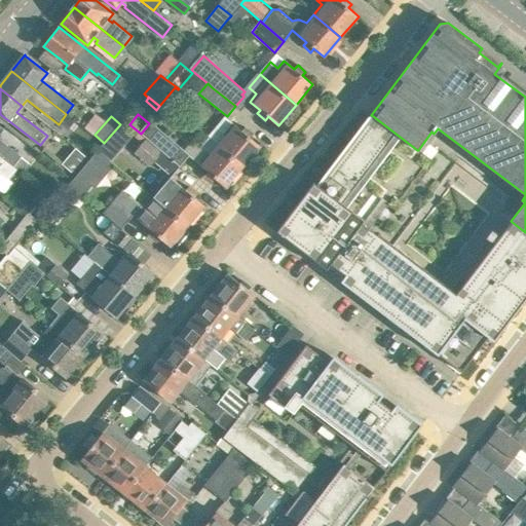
[(525,232),(511,221),(508,225),(499,219),(510,204),(455,163),(392,246),(363,222),(364,221),(357,215),(373,193),(395,211),(431,160),(418,150),(417,150),(373,116),(320,186),(313,182),(276,231),(327,269),(331,264),(345,275),(341,282),(439,354),(461,372),(488,337),(494,341),(525,299),(525,232)]
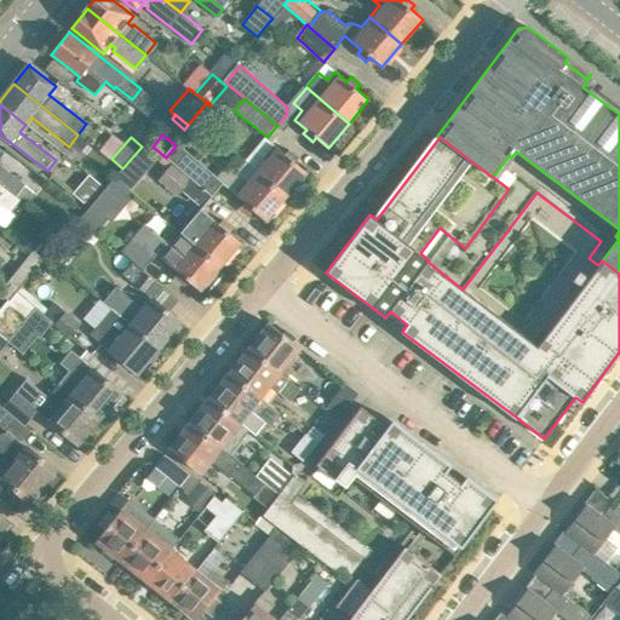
[(176,145),(166,158),(173,164),(212,197),(223,185),(225,183),(218,177),(178,143),(176,145)]
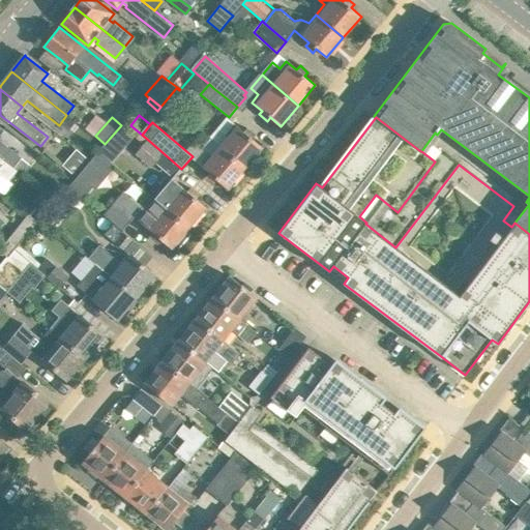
[(219,146),(218,146),(245,168),(262,147),(252,139),(255,135),(247,128),(244,133),(234,123),(224,136),(226,138),(219,146)]
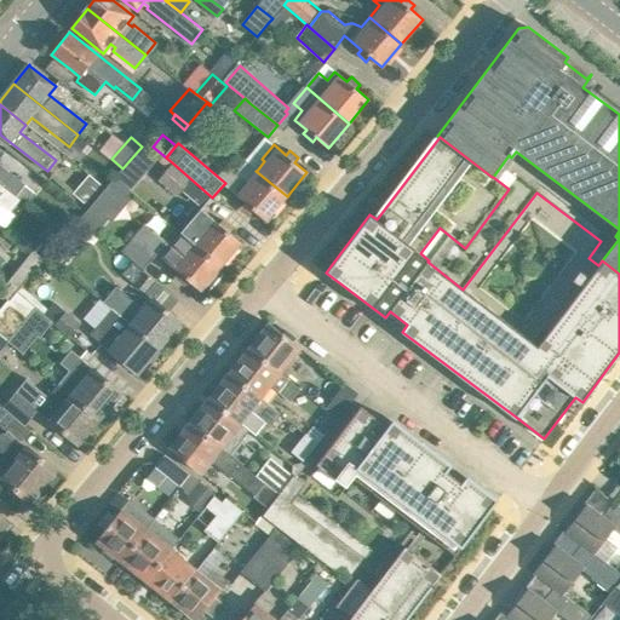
[(36,194),(0,165),(0,158),(4,154),(0,150),(0,183),(16,196),(28,205),(36,194)]
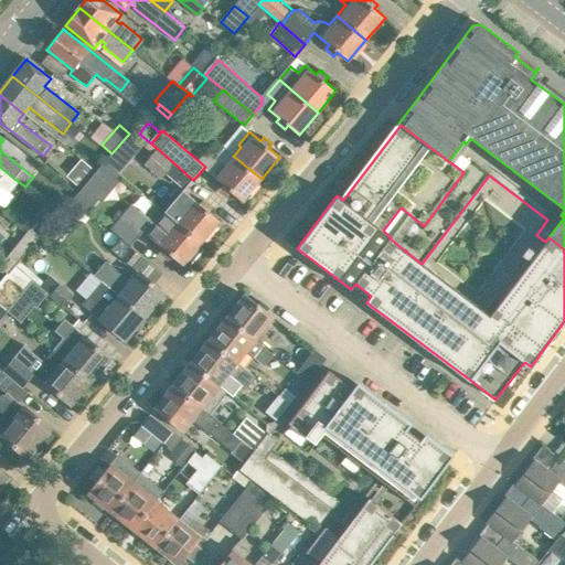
[(223,163),(212,176),(223,185),(220,189),(228,195),(232,192),(243,201),(262,179),(233,156),(234,156),(224,148),(216,158),(223,163)]
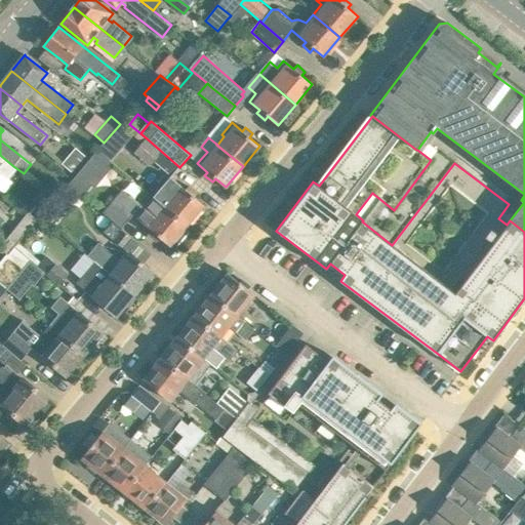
[(179,167),(147,138),(135,152),(153,166),(155,164),(171,177),(179,167)]
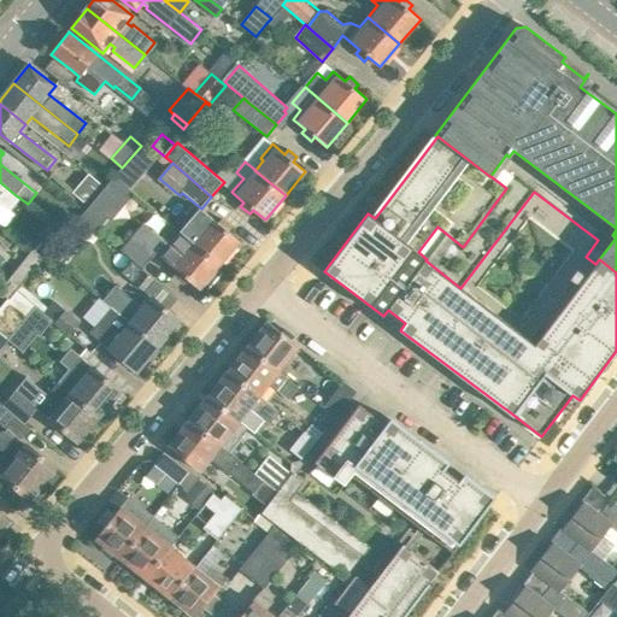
[(100,183),(89,174),(74,193),(84,203),(100,183)]
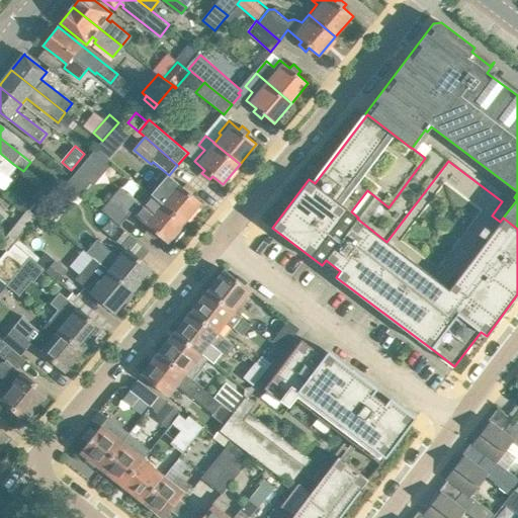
[(13,164),(0,153),(0,170),(5,175),(13,164)]
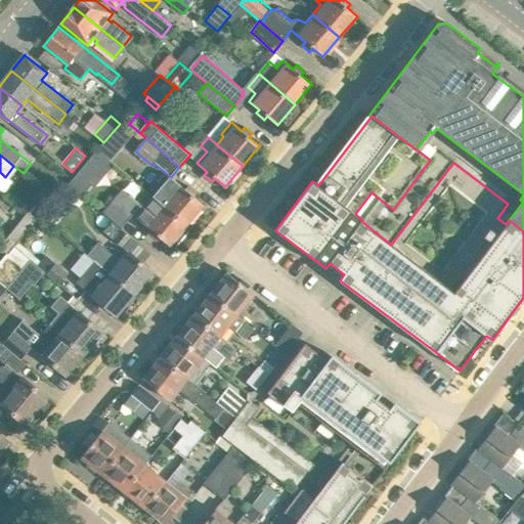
[(81,174),(72,184),(86,197),(95,185),(81,174)]
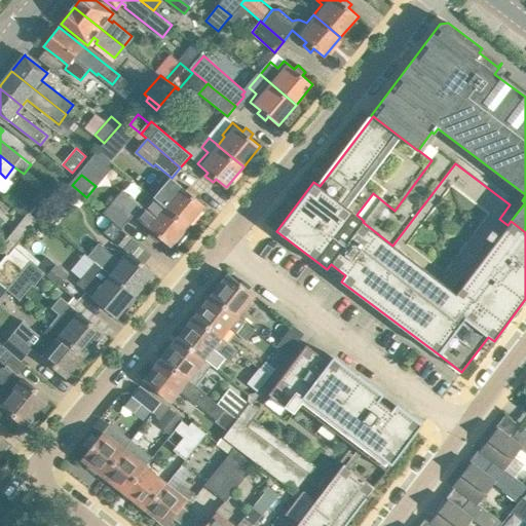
[(172,178),(154,198),(155,199),(162,204),(188,226),(204,205),(194,197),(197,193),(189,187),(186,191),(176,182),(172,178)]
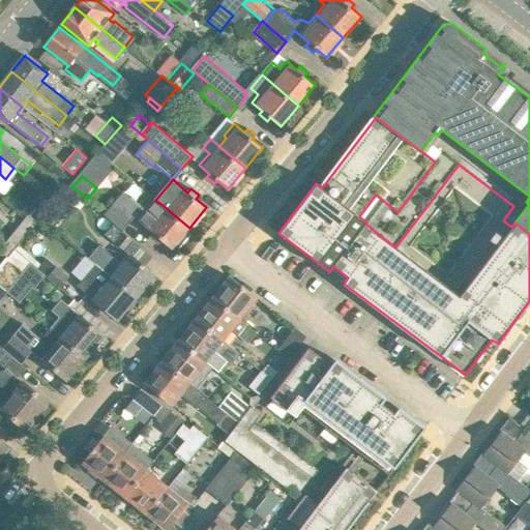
[(121,198),(106,215),(123,231),(134,217),(142,225),(152,233),(150,237),(157,243),(160,239),(172,248),(174,245),(178,248),(190,234),(186,230),(189,228),(164,206),(156,201),(149,210),(133,197),(127,203),(121,198)]
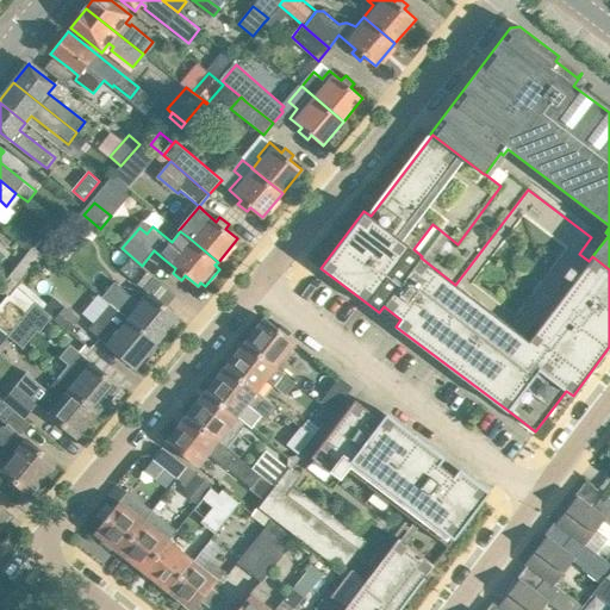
[(150,274),(141,266),(128,281),(137,290),(150,274)]
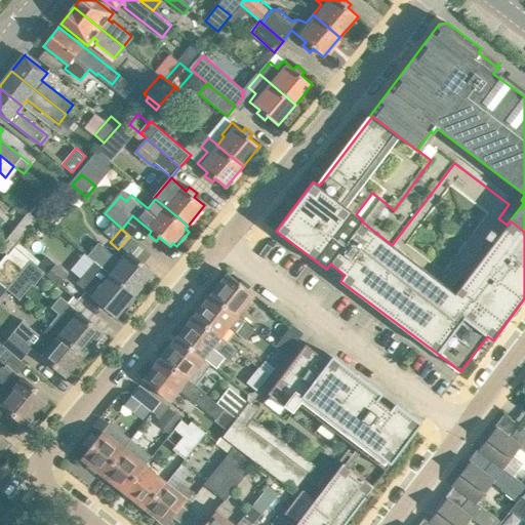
[(12,231),(0,245),(0,247),(9,254),(14,247),(22,239),(12,231)]
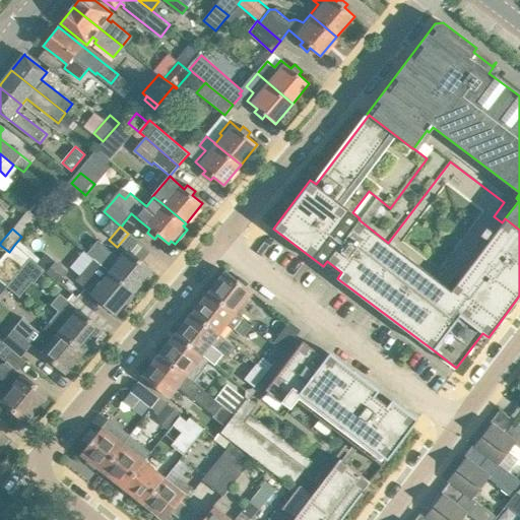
[(151,270),(136,257),(125,247),(118,256),(99,240),(87,254),(94,259),(133,291),(151,270)]
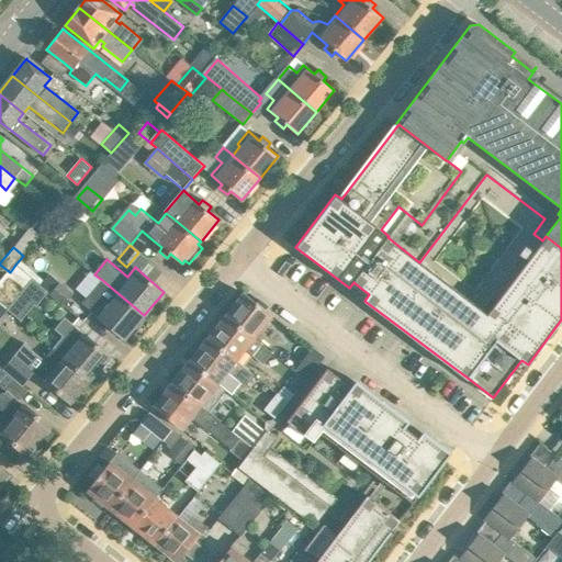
[(10,272),(0,283),(0,301),(8,307),(32,277),(15,265),(10,272)]
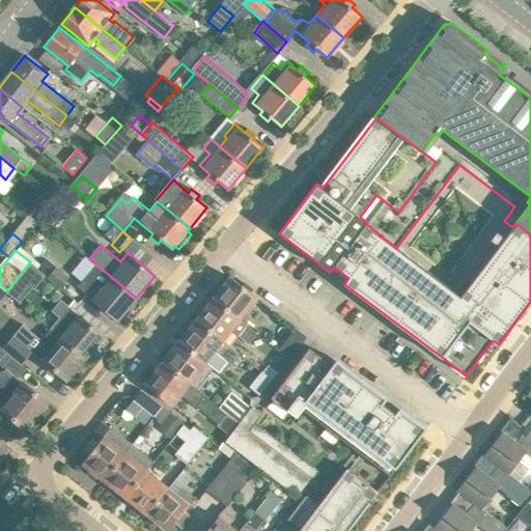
[(70,278),(46,257),(38,267),(50,277),(48,279),(60,289),(70,278)]
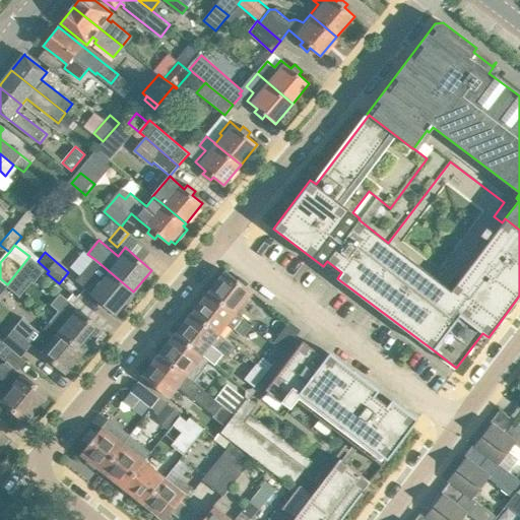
[(133,291),(94,259),(76,280),(115,313),(133,291)]
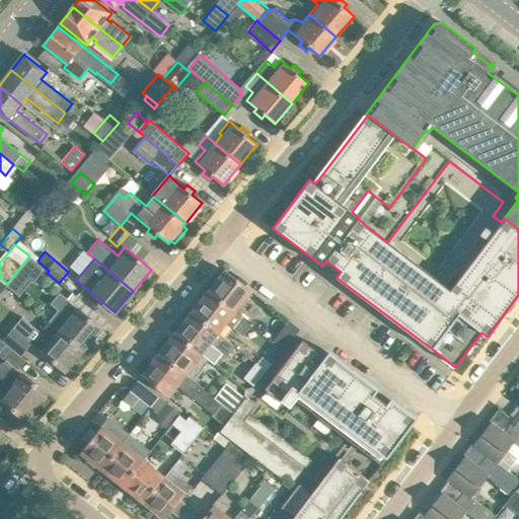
[(234,314),(251,292),(245,286),(247,283),(240,278),(237,280),(225,271),(208,292),(210,294),(234,314)]
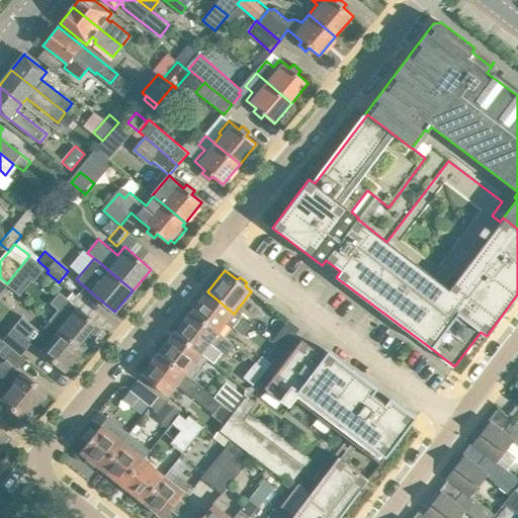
[(83,349),(101,327),(60,292),(51,304),(58,311),(50,320),(61,330),(83,349)]
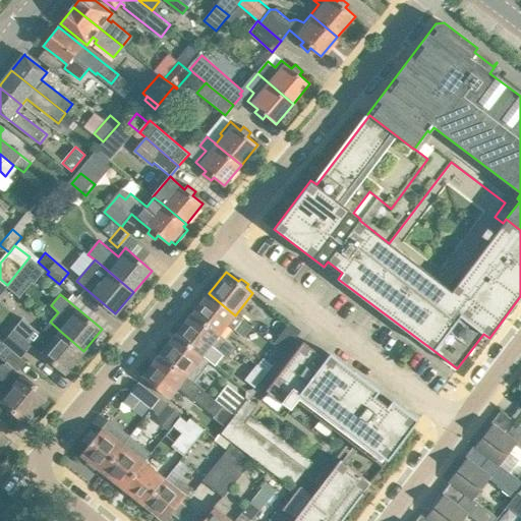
[(250,328),(235,315),(211,295),(207,300),(205,299),(192,314),(194,315),(193,316),(218,336),(227,324),(243,337),(250,328)]
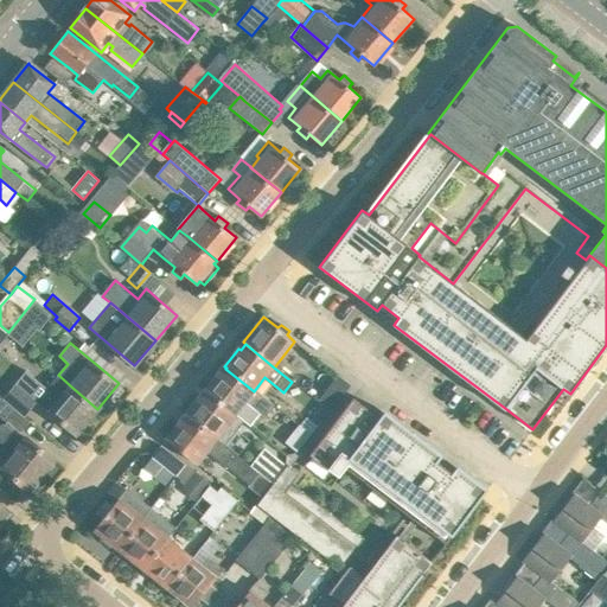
[(273,407),(254,391),(225,369),(222,375),(218,372),(204,391),(206,393),(206,394),(235,415),(246,401),(264,416),(273,407)]
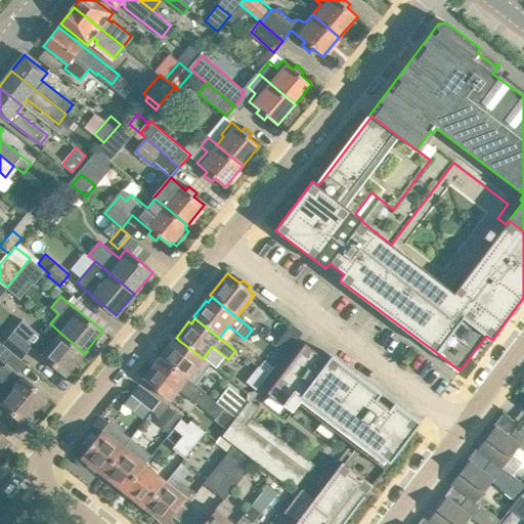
[(25,341),(34,331),(24,322),(14,333),(25,341)]
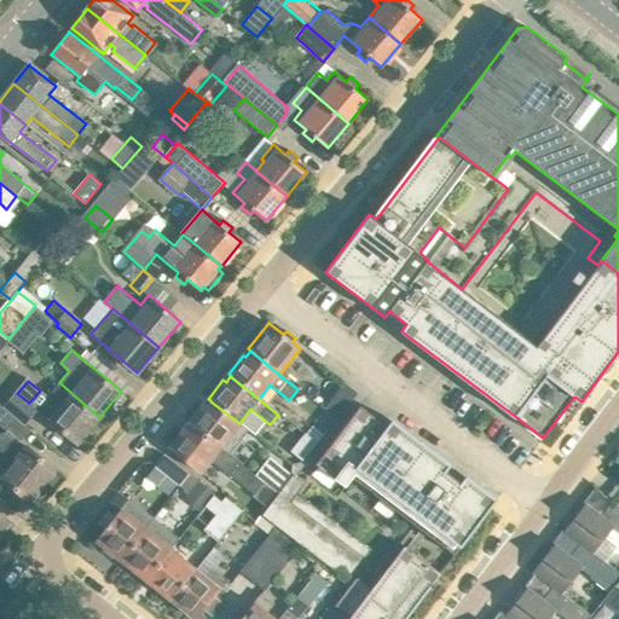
[(99,417),(73,394),(59,382),(48,395),(40,389),(40,391),(29,403),(38,409),(77,443),(99,417)]
